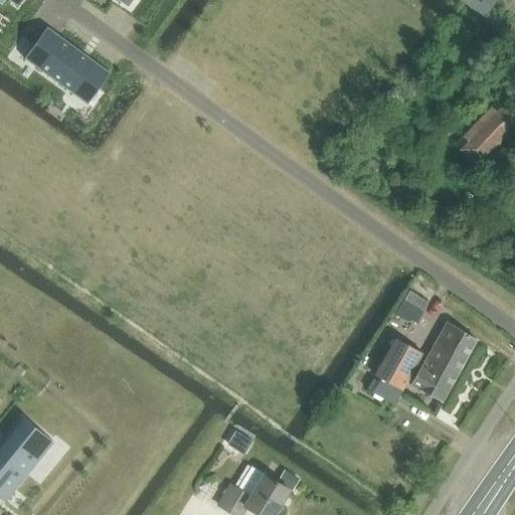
[(460,0),(484,17),(495,0),(460,0)]
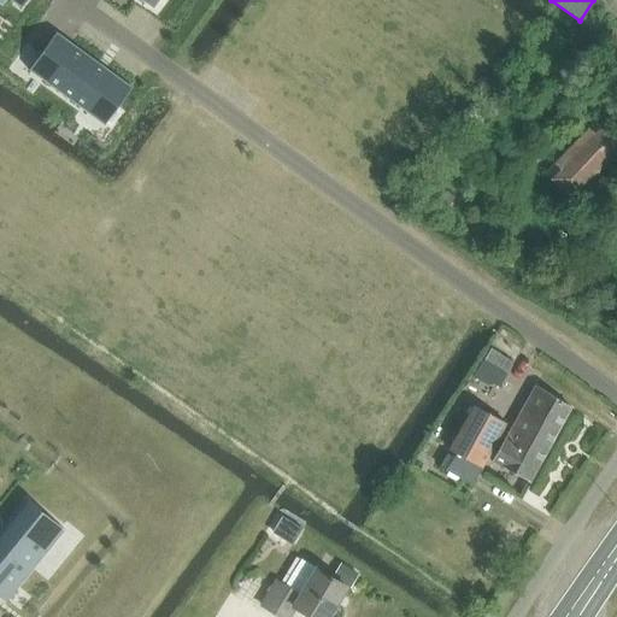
[(52,39),(29,71),(105,125),(133,88),(110,71),(71,43),(57,33),(52,39)]
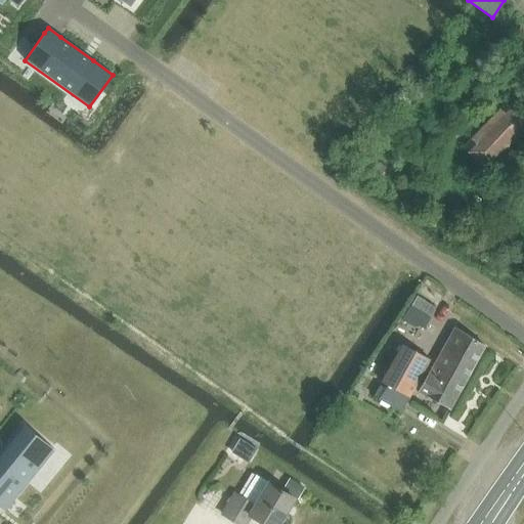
[(488,172),(523,133),(523,117),(506,104),(463,146),(488,172)]
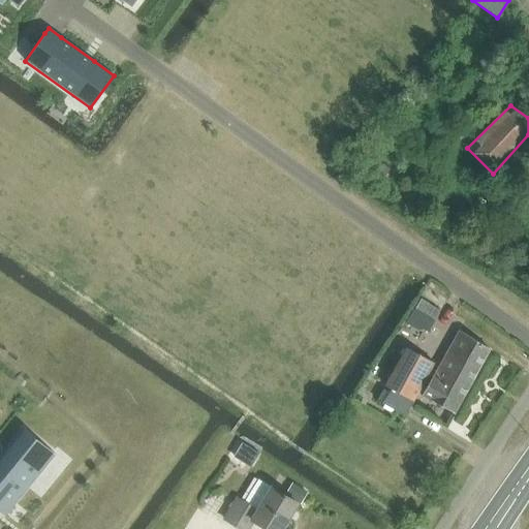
[(414,310),(433,320),(438,311),(421,301),(414,310)]
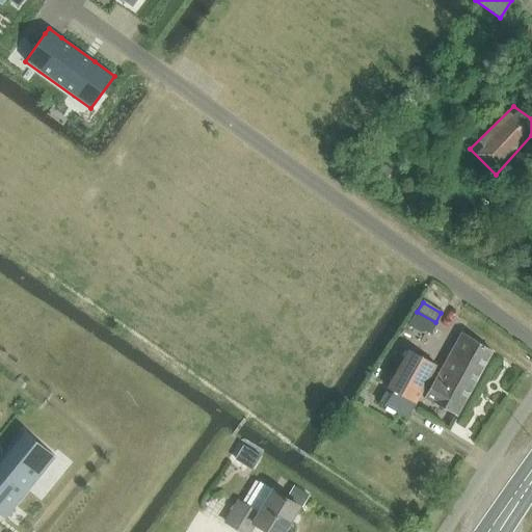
[(490,350),(470,339),(460,333),(425,398),(456,416),(490,350)]
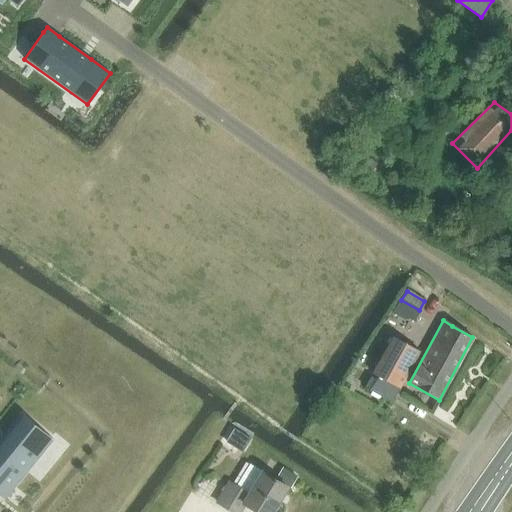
[(391,404),(392,401),(419,351),(393,337),(374,374),(378,377),(376,381),(370,377),(364,388),(368,390),(368,391),(391,404)]
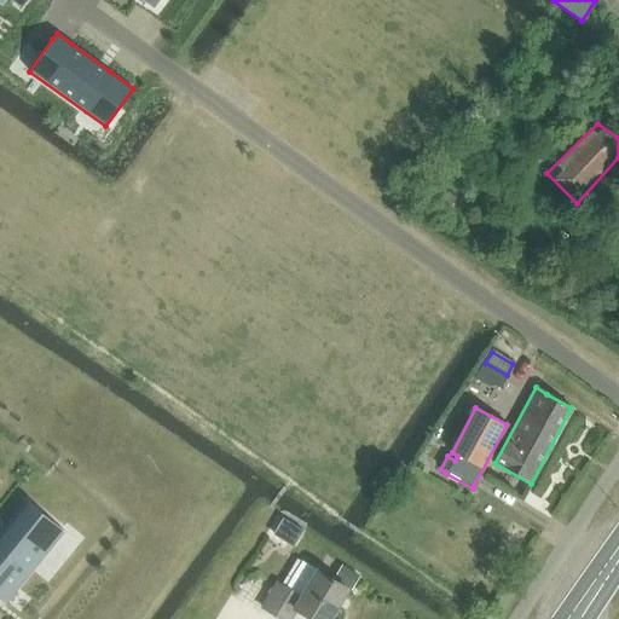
[(0,600),(6,605),(9,601),(6,599),(62,530),(28,503),(10,525),(12,526),(3,538),(0,541),(0,600)]
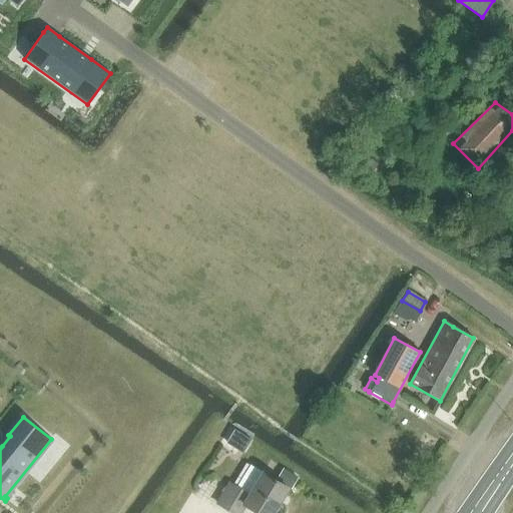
[(234,430),(226,443),(243,453),(251,440),(234,430)]
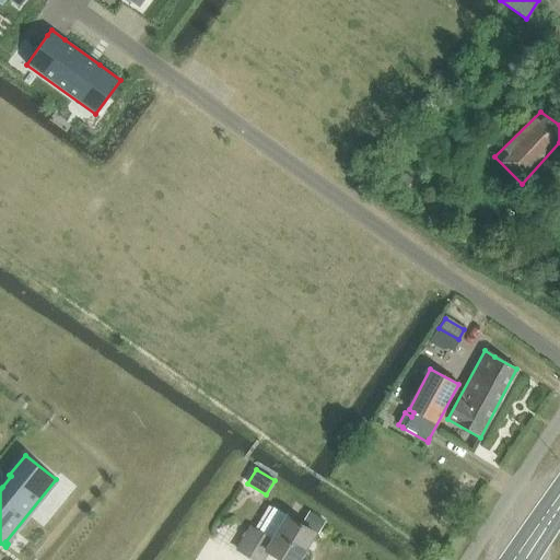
[(253,528),(238,550),(253,559),(261,559),(267,552),(279,559),(296,559),(313,533),(317,536),(326,522),(308,511),(301,525),(275,508),(259,533),(253,528)]
